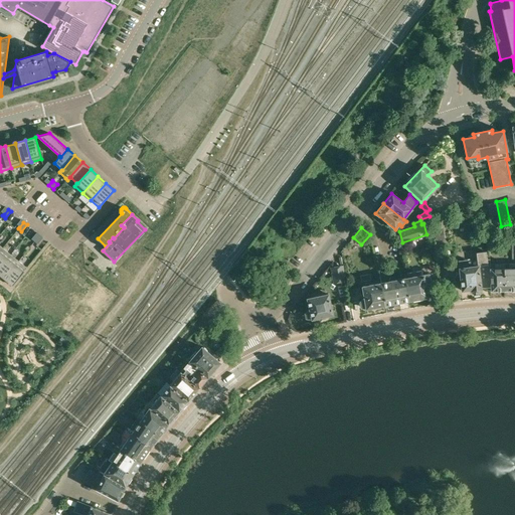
[(445,239),(443,228),(434,230),(435,240),(445,239)]
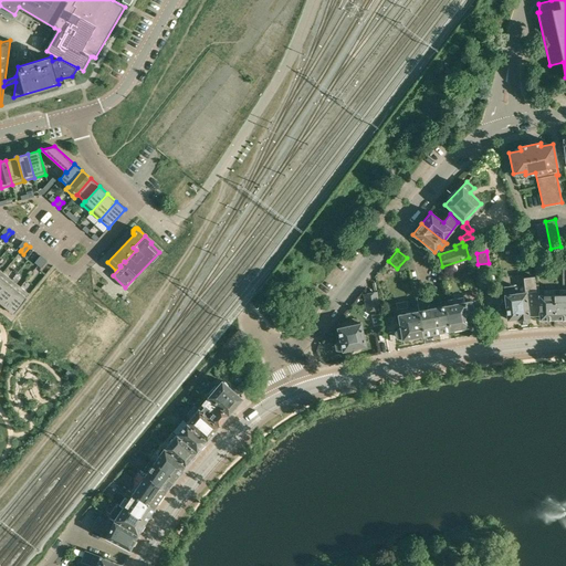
[(40,255),(34,262),(38,265),(43,259),(40,255)]
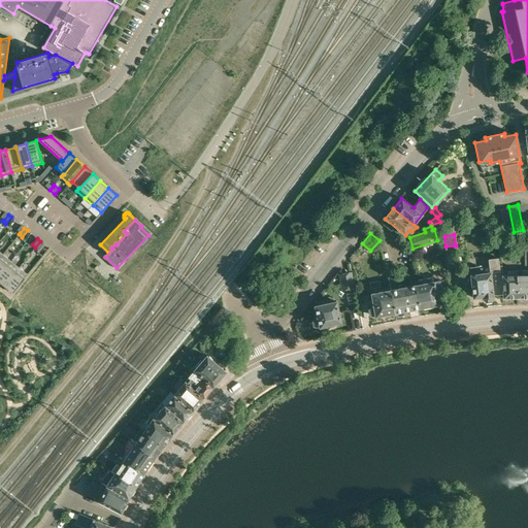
[(40,241),(35,248),(38,250),(43,243),(40,241)]
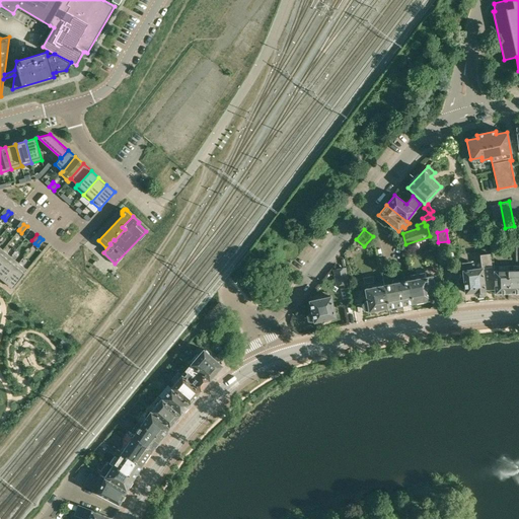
[(0,269),(8,260),(0,252),(0,269)]
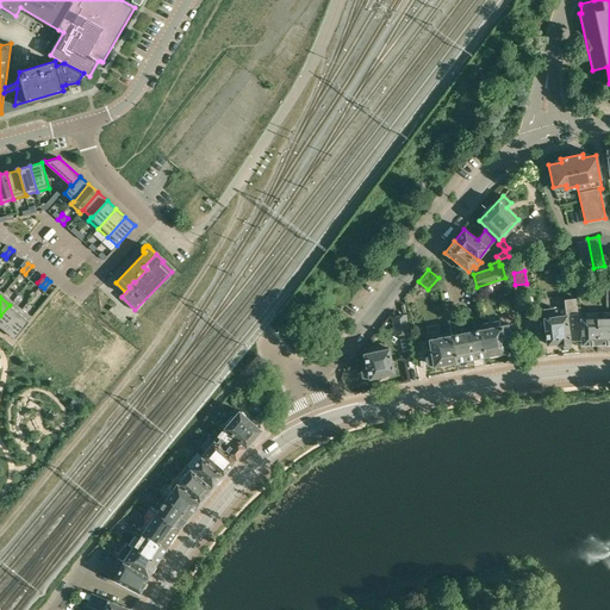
[(567,348),(571,341),(580,341),(582,343),(580,312),(579,307),(577,307),(576,298),(564,299),(565,315),(555,315),(554,307),(542,309),(547,343),(556,342),(561,348),(567,348)]
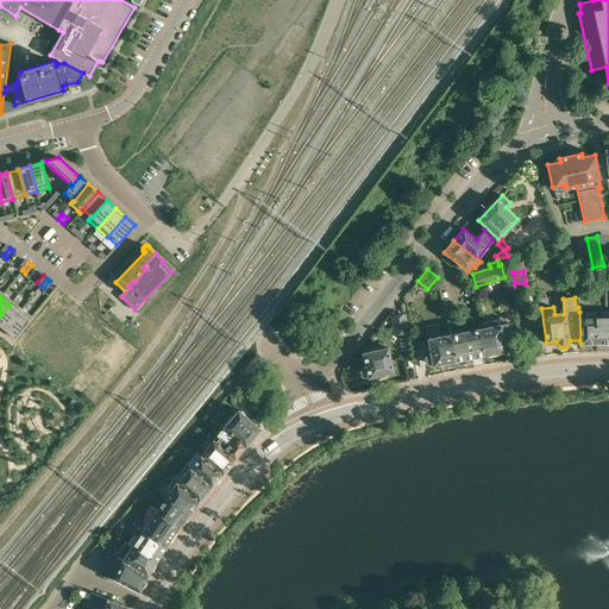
[(19,312),(10,305),(0,315),(0,326),(5,330),(19,312)]
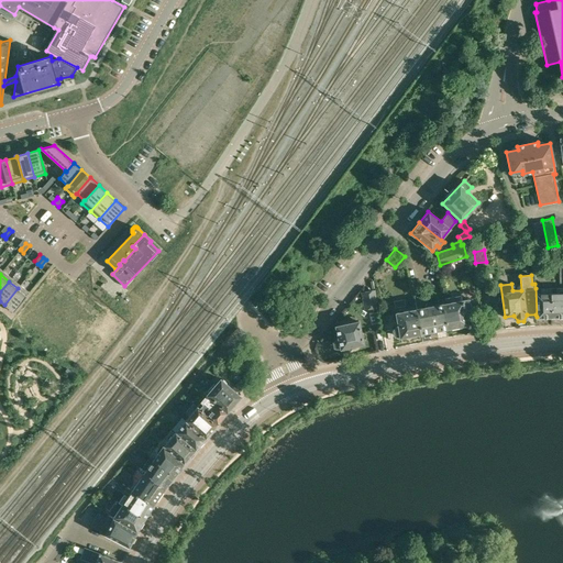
[(562,287),(551,288),(552,317),(558,317),(559,319),(562,319),(562,287)]
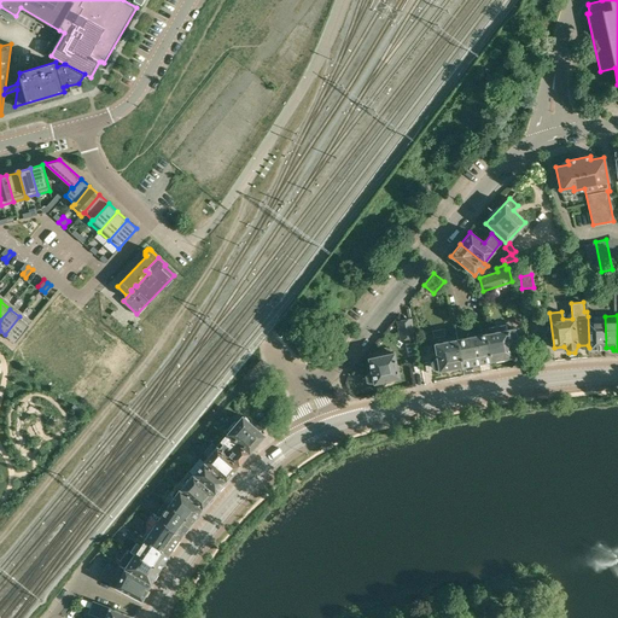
[(29,325),(19,316),(5,334),(15,343),(29,325)]
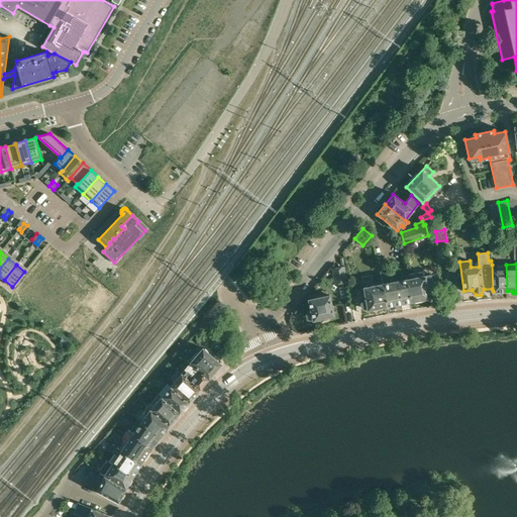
[(506,265),(492,265),(493,291),(507,291),(506,265)]
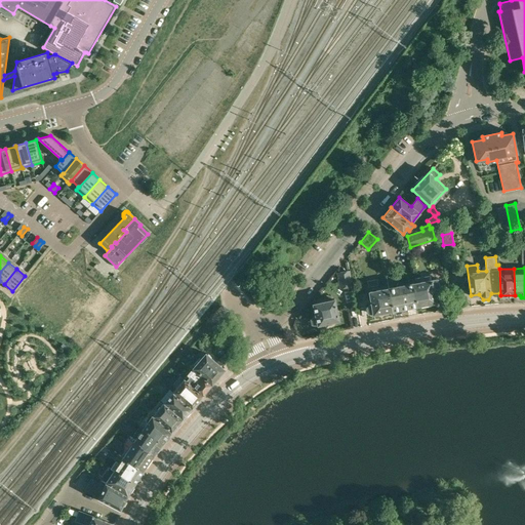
[(351,286),(349,272),(337,273),(339,288),(351,286)]
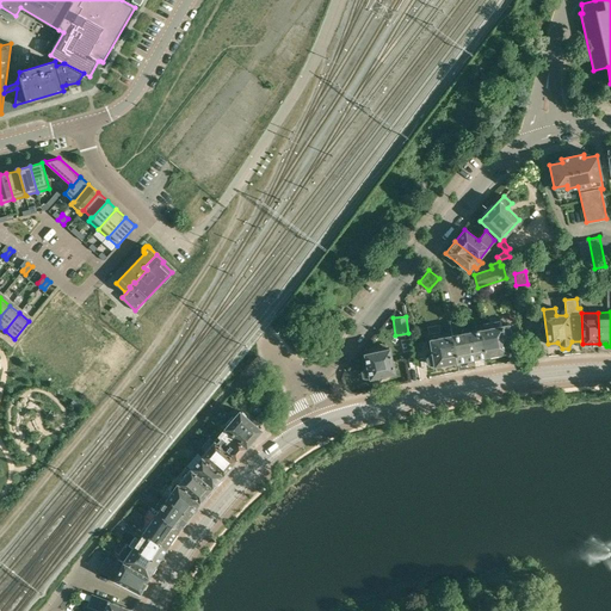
[(450,325),(451,331),(452,331),(457,362),(458,362),(458,363),(461,365),(466,364),(468,360),(468,359),(485,356),(480,331),(464,333),(462,319),(454,321),(454,325),(450,325)]
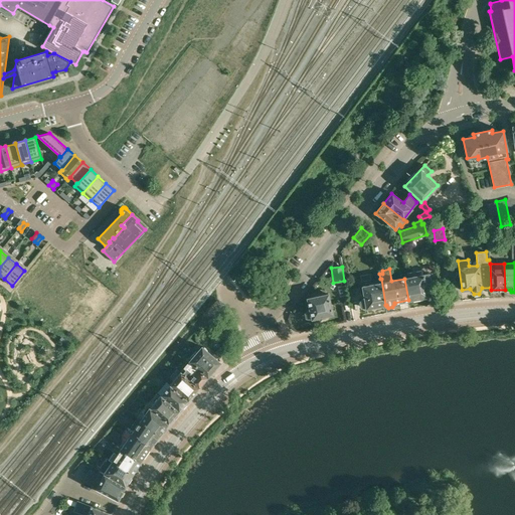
[(405,279),(404,279),(408,300),(428,297),(433,293),(428,274),(422,275),(422,270),(404,274),(405,279)]
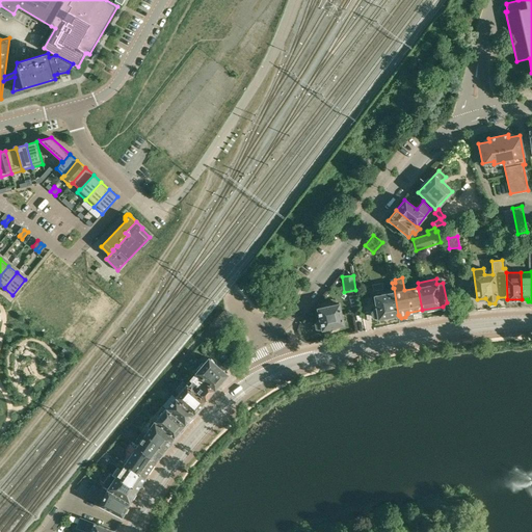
[(373,291),(374,296),(376,308),(371,312),(372,317),(377,318),(398,315),(394,288),(393,288),(373,291)]
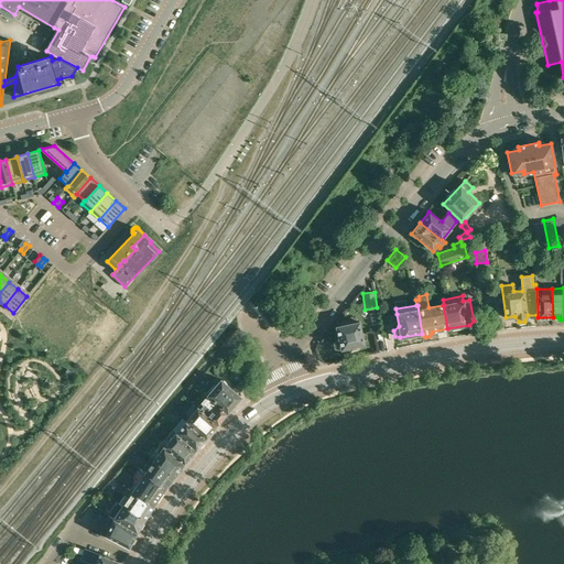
[(49,317),(42,325),(54,335),(61,327),(49,317)]
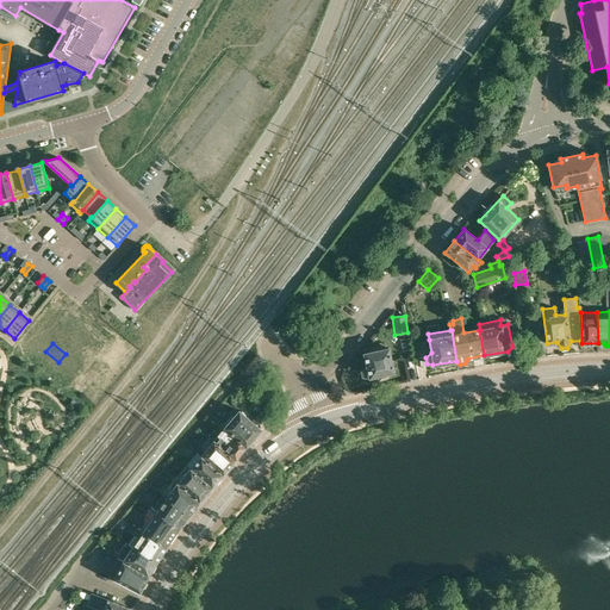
[(368,378),(394,372),(388,348),(363,353),(366,366),(361,371),(362,377),(368,378)]
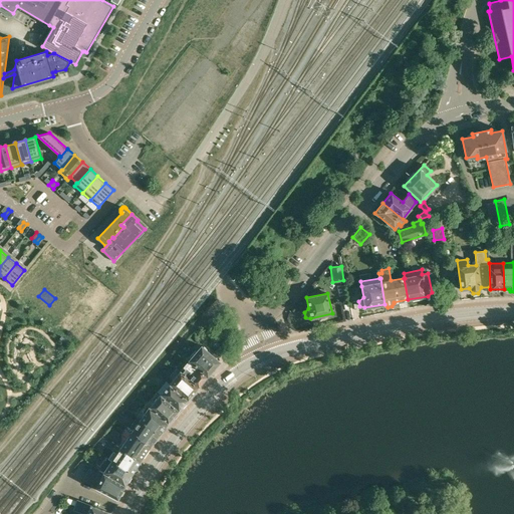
[(201,345),(189,360),(208,376),(220,361),(201,345)]
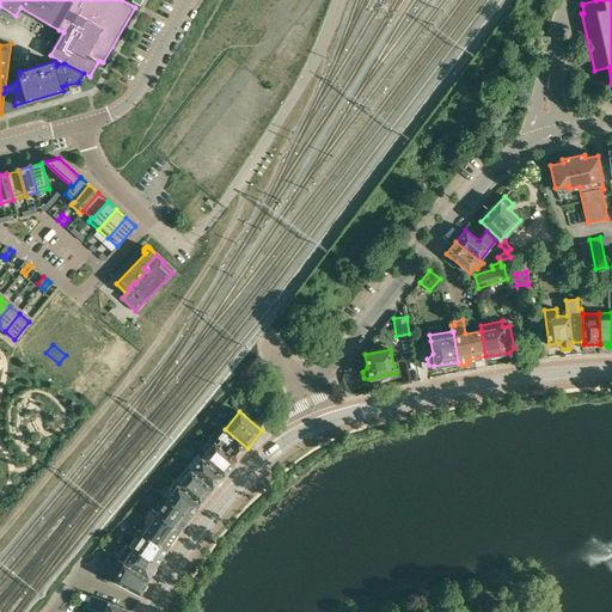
[(215,432),(210,438),(237,460),(248,448),(225,429),(220,435),(215,432)]
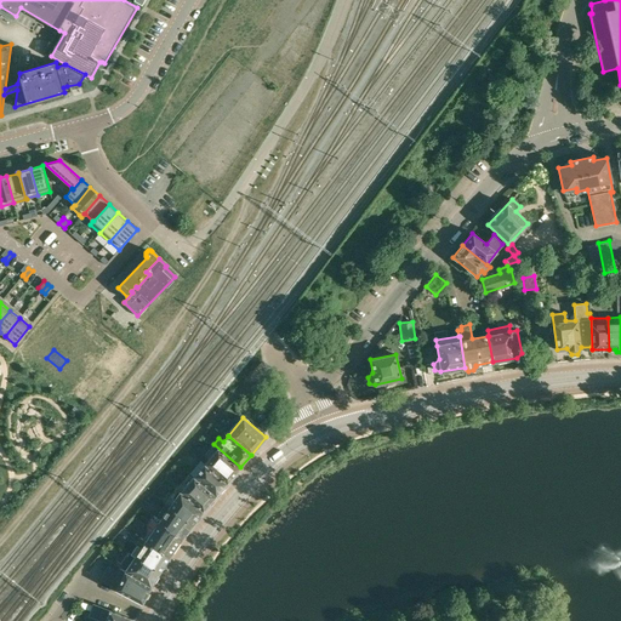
[(209,459),(204,463),(227,483),(240,467),(214,444),(214,445),(205,455),(209,459)]
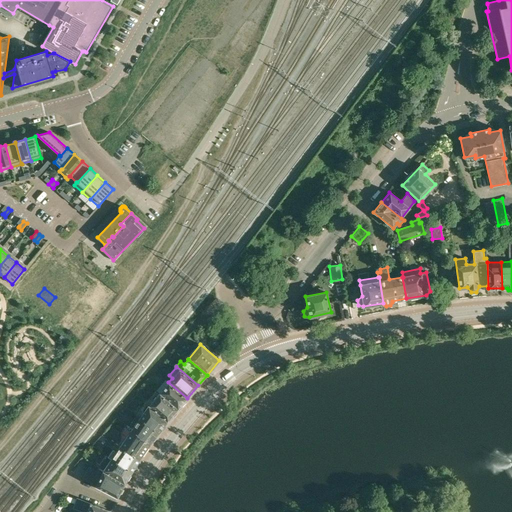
[(160,392),(179,408),(187,398),(168,382),(165,379),(157,389),(160,392)]
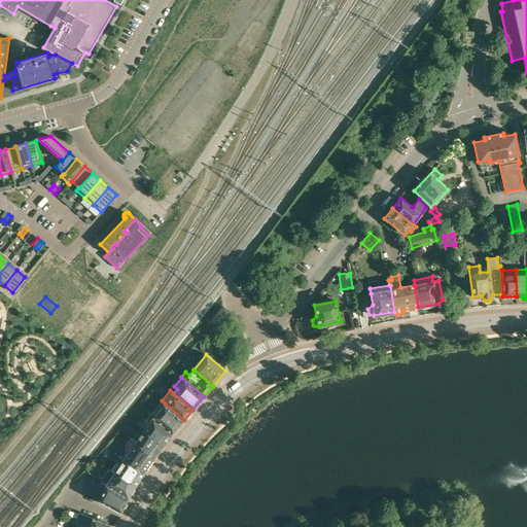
[(165,403),(153,417),(173,433),(184,420),(165,403)]
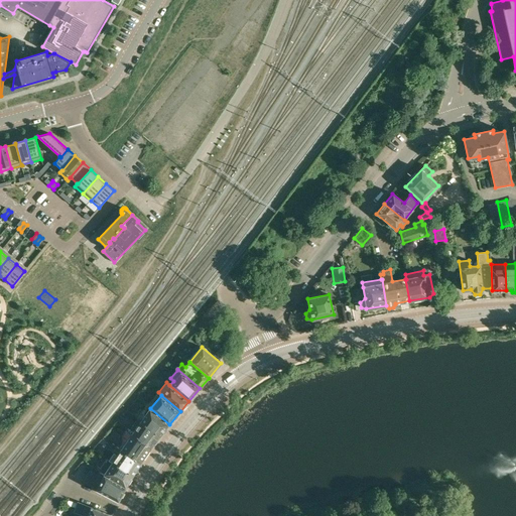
[(141,420),(159,436),(169,424),(150,408),(146,413),(142,411),(138,418),(141,420)]
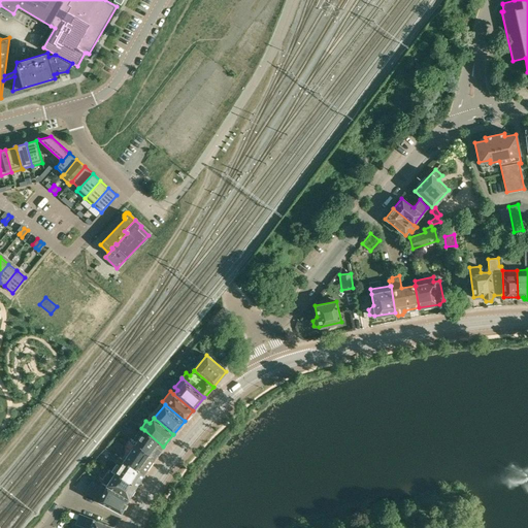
[(144,430),(135,444),(153,459),(156,455),(163,447),(144,430)]
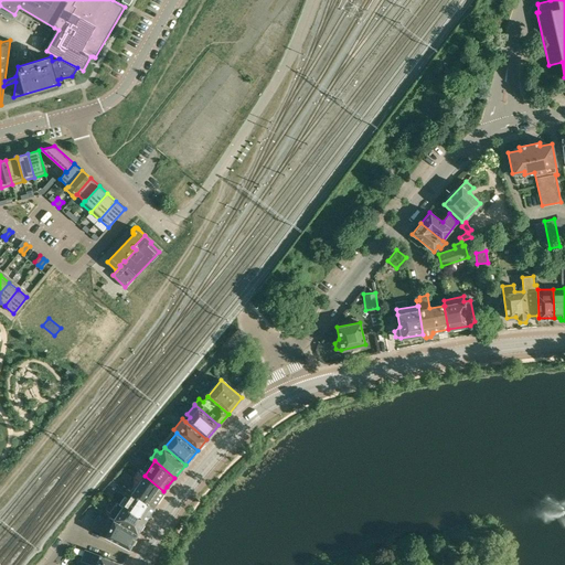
[(145,476),(135,490),(155,504),(163,491),(145,476)]
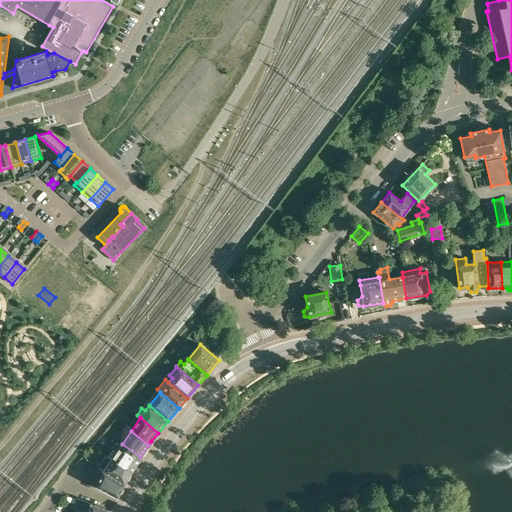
[(114,447),(109,454),(132,470),(138,459),(140,457),(122,444),(118,449),(114,447)]
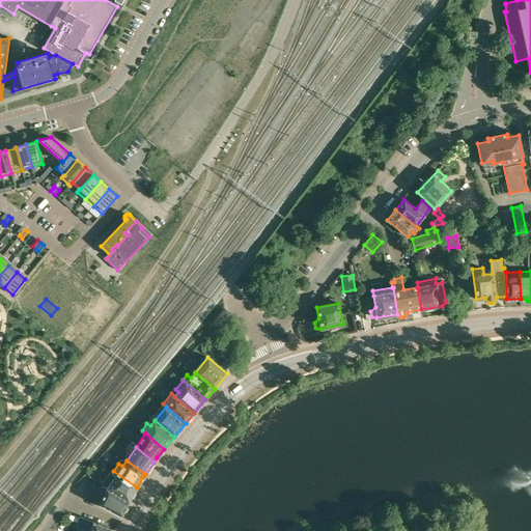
[(110,483),(107,487),(129,501),(137,487),(113,471),(106,481),(110,483)]
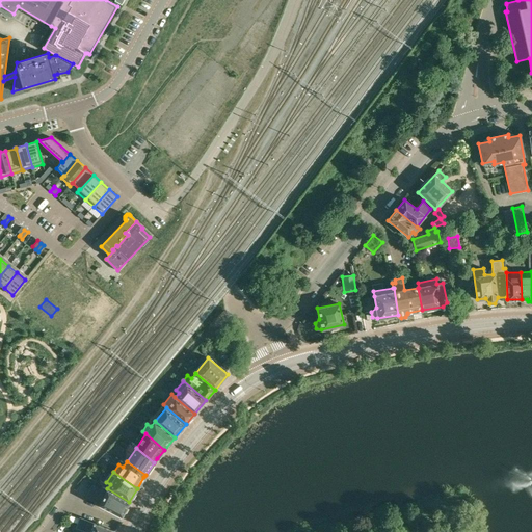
[(122,515),(129,502),(107,488),(102,486),(98,496),(89,490),(85,497),(122,515)]
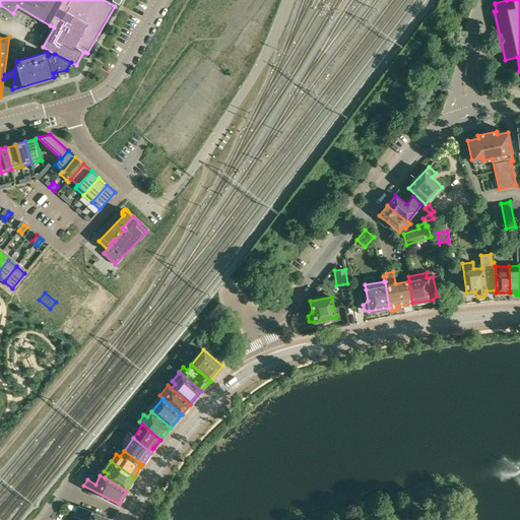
[(74,516),(81,519),(85,519),(112,519),(113,519),(85,509),(78,506),(74,516)]
